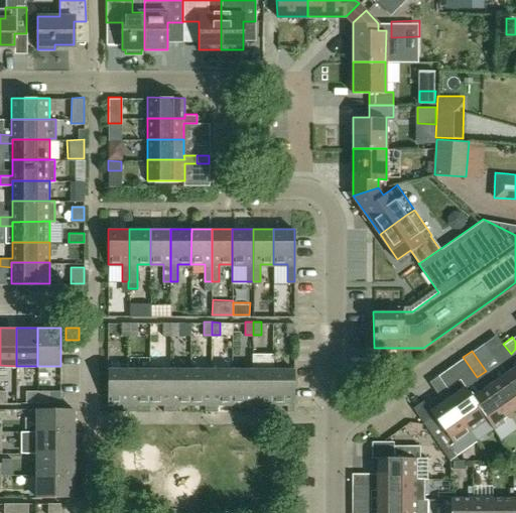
[(515,365),(505,372),(515,387),(515,365)]
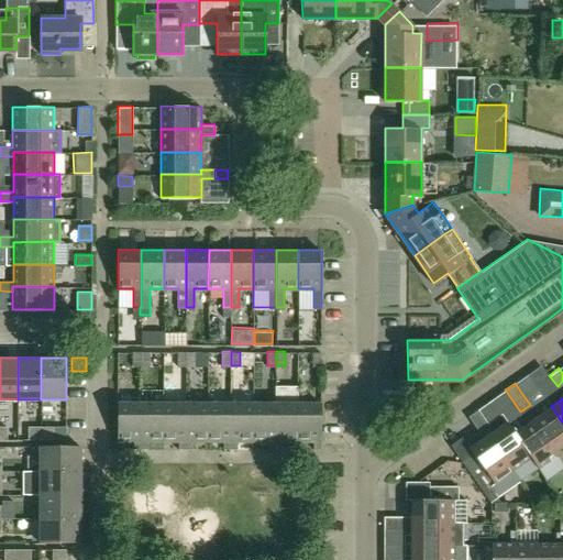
[(141,448),(141,402),(118,402),(118,440),(134,440),(134,448),(141,448)]
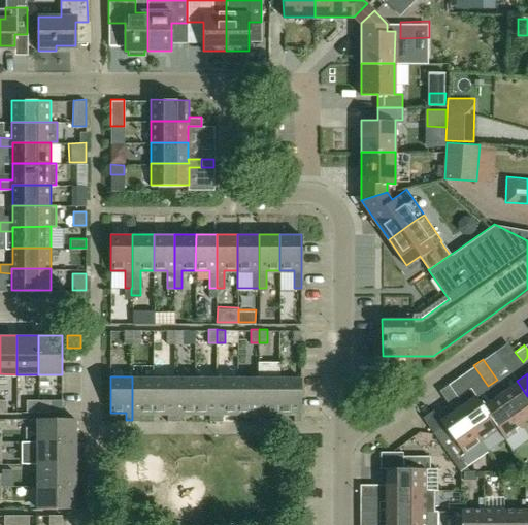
[(153,413),(153,376),(132,376),(132,420),(138,420),(138,413),(153,413)]
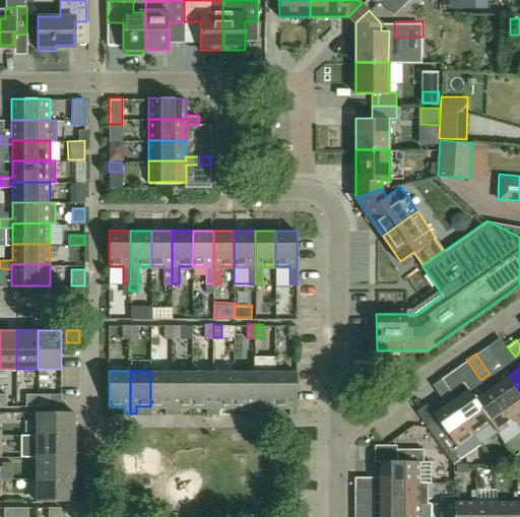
[(172,413),(172,371),(150,371),(150,406),(165,407),(165,413),(172,413)]
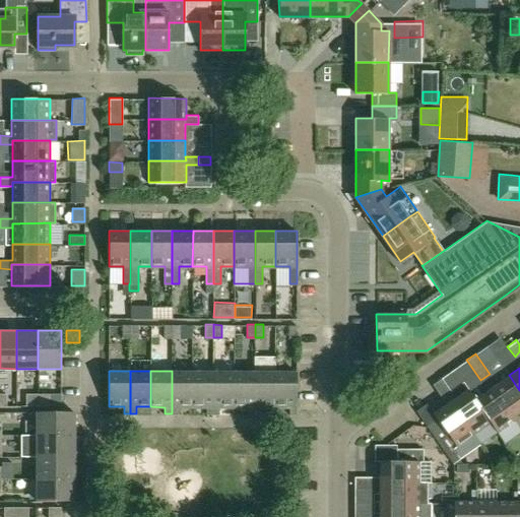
[(192,407),(192,371),(172,371),(172,413),(178,413),(178,406),(192,407)]
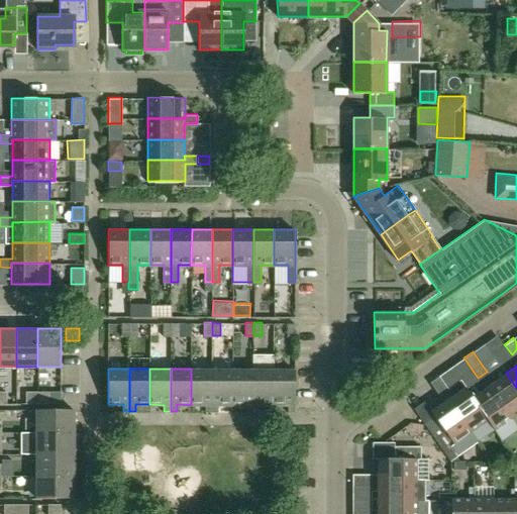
[(212,411),(212,369),(191,369),(191,405),(205,405),(205,411),(212,411)]
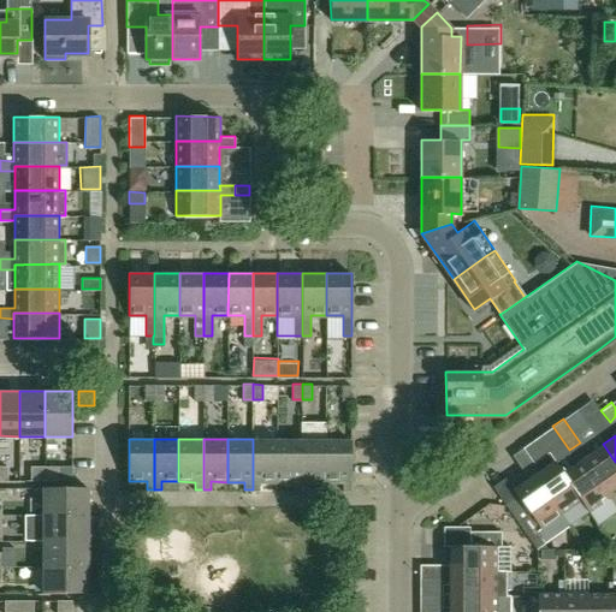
[(277,482),(277,439),(253,439),(253,489),(260,489),(260,482),(277,482)]
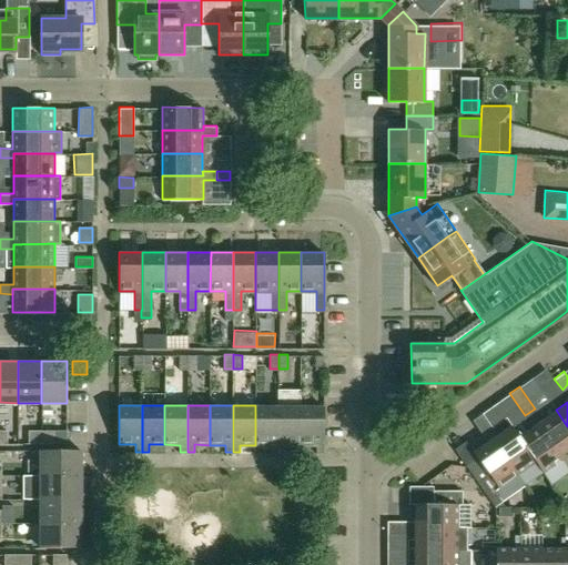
[(277,452),(277,405),(255,405),(255,445),(271,445),(271,452),(277,452)]
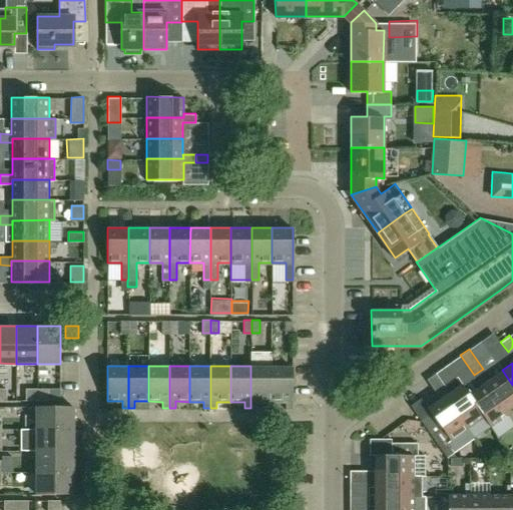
[(272,402),(272,366),(250,366),(250,408),(258,408),(258,402),(272,402)]
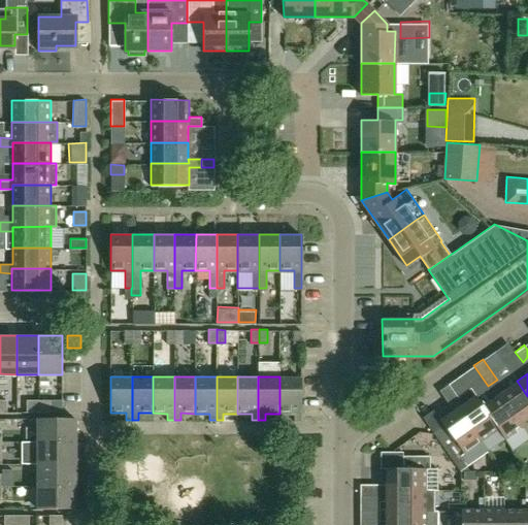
[(301,414),(301,376),(279,376),(279,414),(294,414),(294,420),(300,420),(300,414),(301,414)]
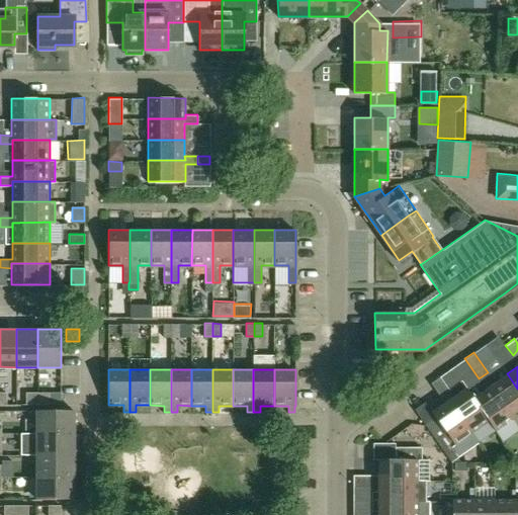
[(517,413),(517,389),(507,373),(495,382),(488,372),(479,378),(486,389),(491,385),(512,418),(517,413)]
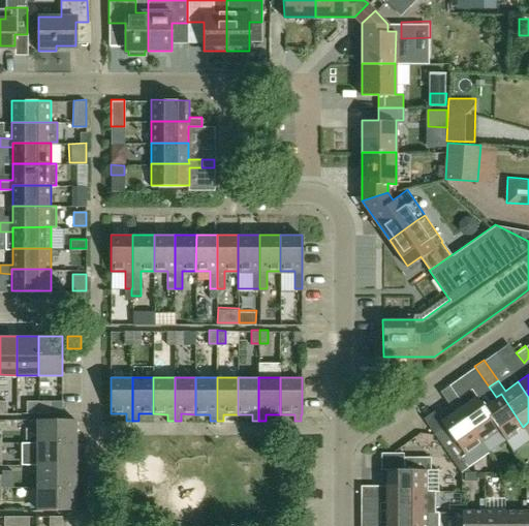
[(447,401),(457,395),(449,383),(440,391),(447,401)]
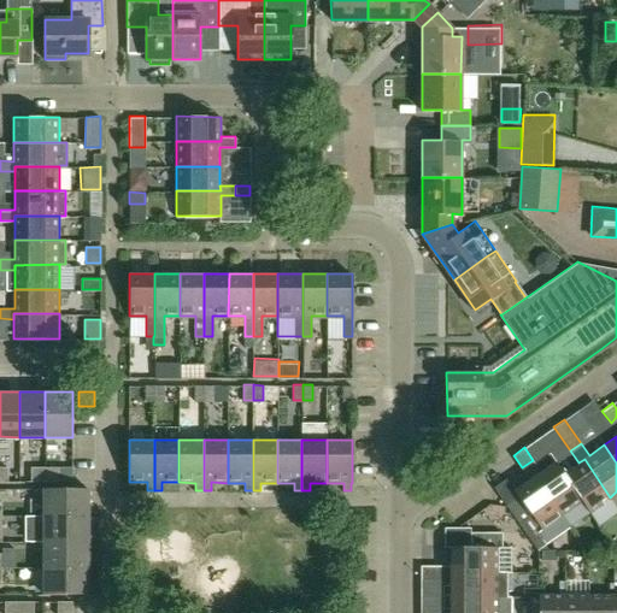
[(579,463),(564,472),(564,473),(582,499),(581,500),(589,512),(610,497),(585,459),(579,463)]
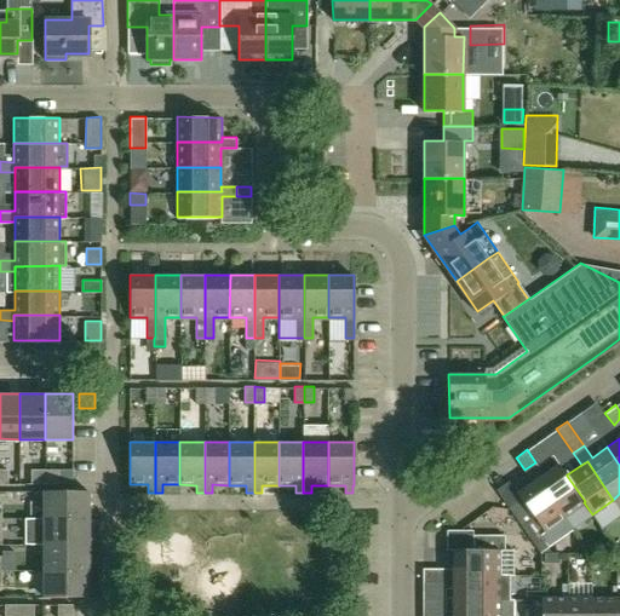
[(567,476),(567,475),(560,464),(544,475),(535,462),(524,470),(533,482),(538,477),(564,516),(584,502),(585,501),(567,476)]
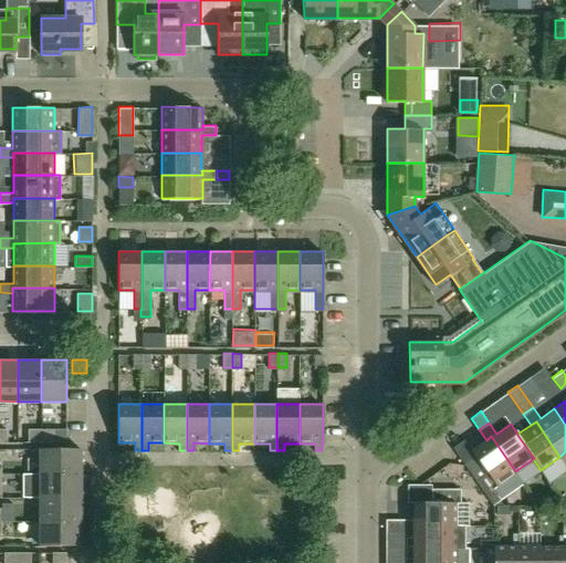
[(28,441),(41,441),(41,428),(28,428),(28,441)]
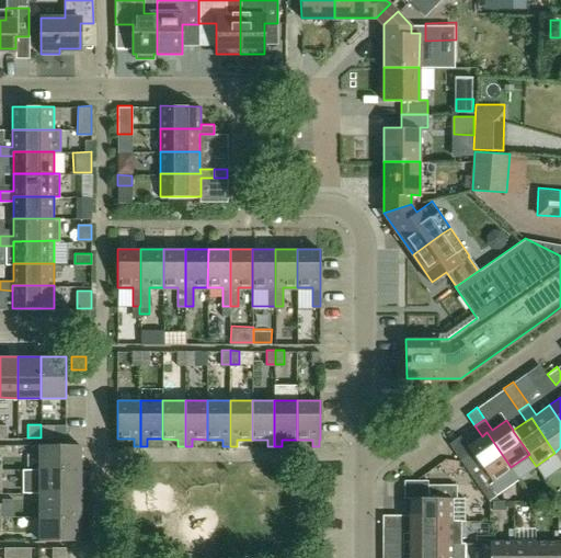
[(41,424),(41,437),(54,437),(54,424),(41,424)]
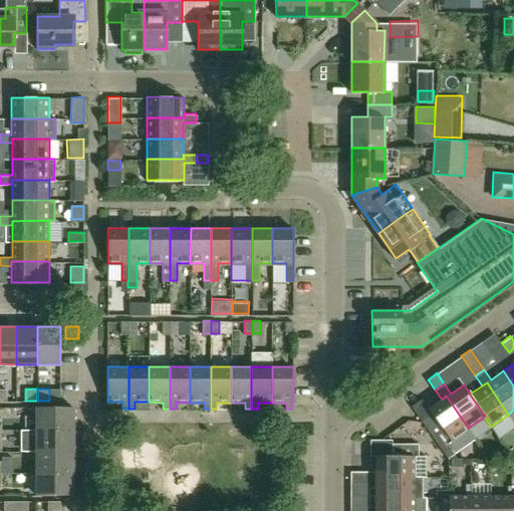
[(446,396),(442,400),(429,408),(422,398),(412,406),(417,413),(423,421),(437,442),(448,457),(455,452),(448,442),(468,428),(446,396)]
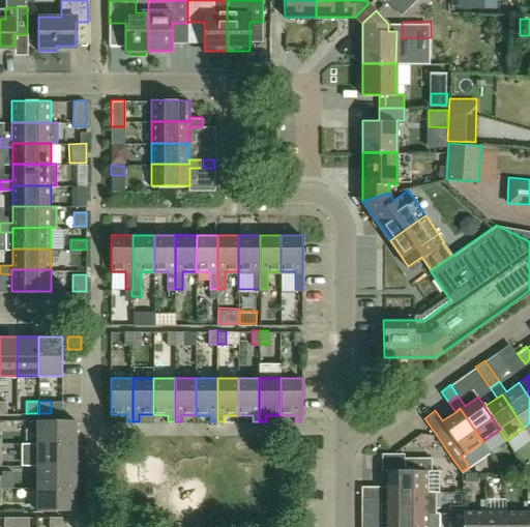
[(76,442),(76,419),(37,419),(37,442),(76,442)]
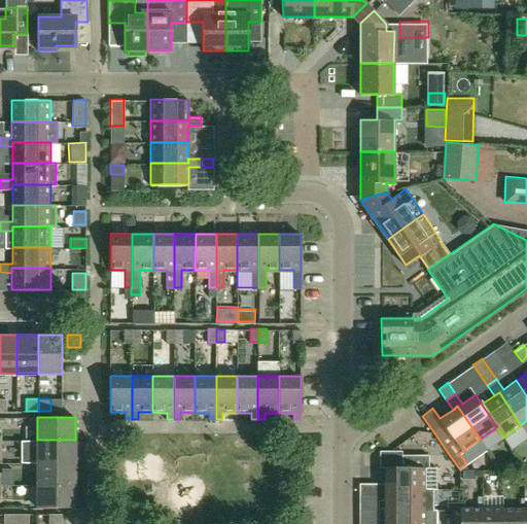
[(75,462),(75,440),(37,440),(25,440),(25,461),(37,461),(37,462),(75,462)]
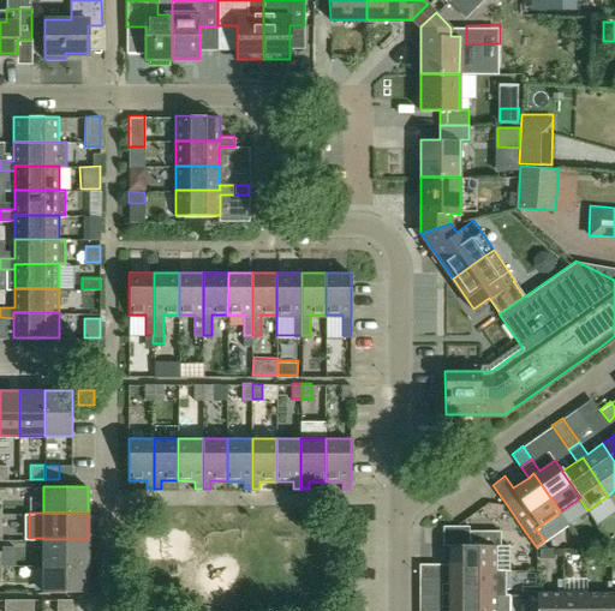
[(495,569),(495,544),(501,544),(501,529),(470,529),(470,544),(449,544),(449,563),(435,563),(435,575),(449,575),(449,569),(495,569)]
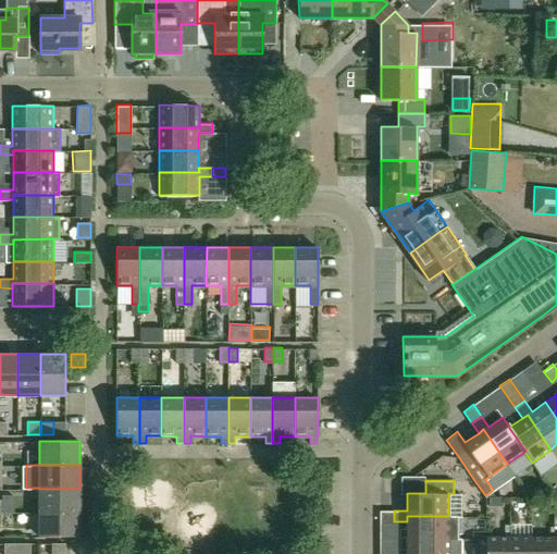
[(79,513),(79,489),(39,489),(39,513),(79,513)]
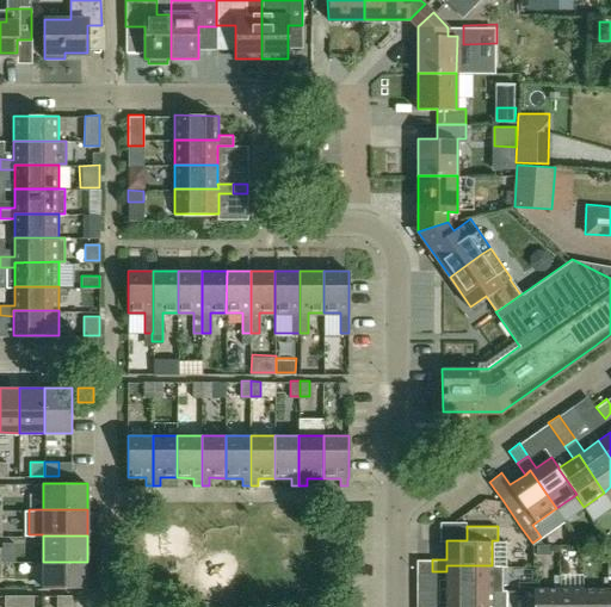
[(432,571),(432,559),(417,559),(417,571),(432,571)]
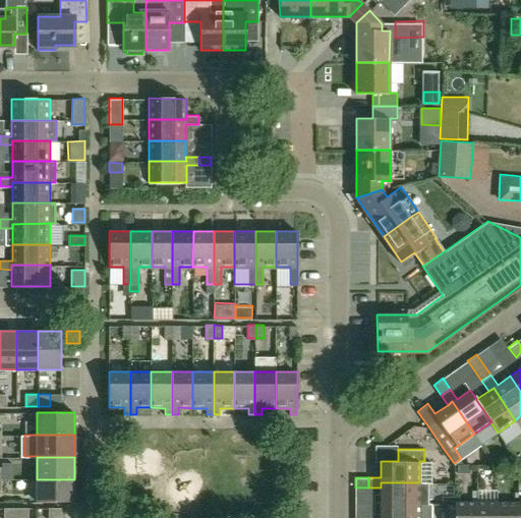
[(74,501),(74,479),(37,479),(37,501),(74,501)]
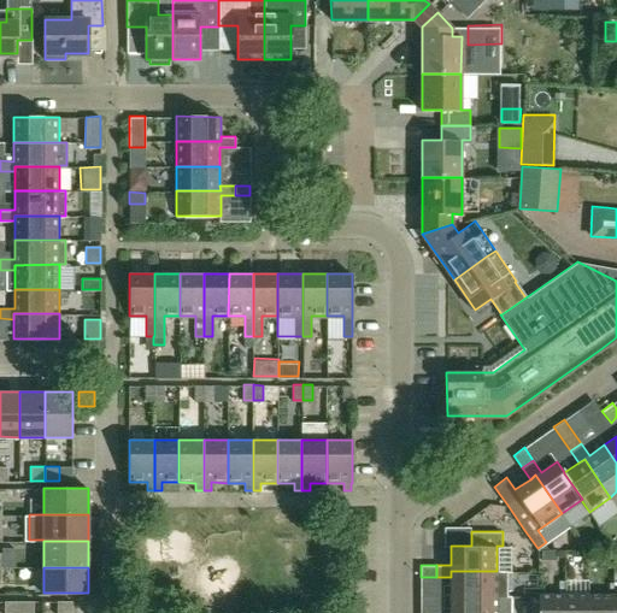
[(507,571),(497,571),(451,571),(451,577),(451,595),(497,595),(507,595),(507,571)]
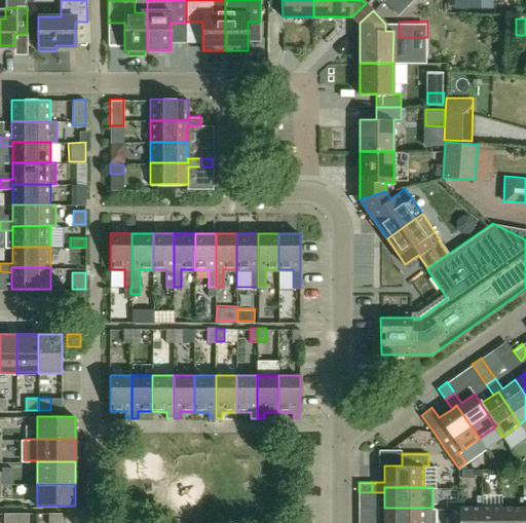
[(481,522),(481,507),(459,507),(459,522),(481,522)]
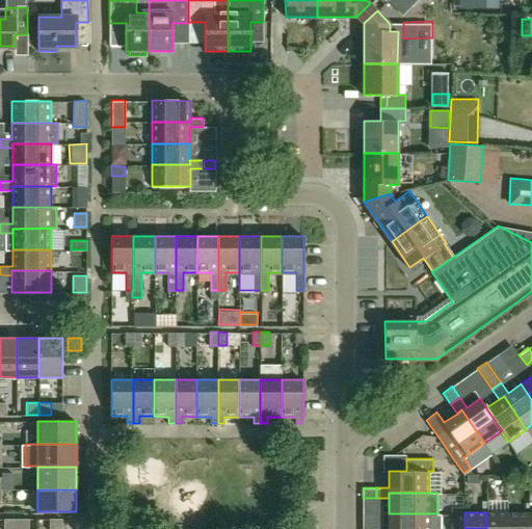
[(507,528),(507,512),(486,512),(486,528),(507,528)]
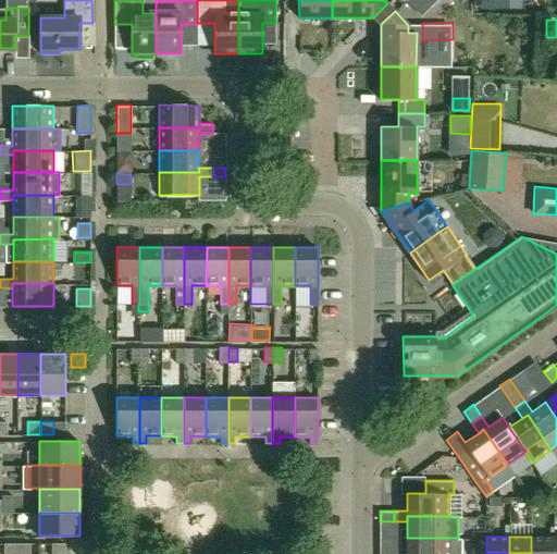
[(553,553),(554,537),(531,537),(531,553),(553,553)]
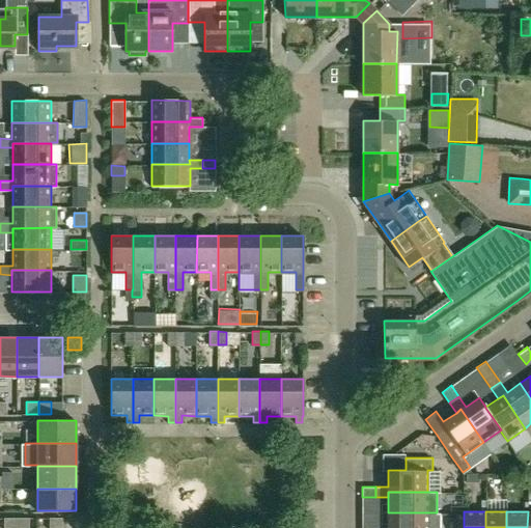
[(427,527),(427,512),(388,512),(387,527),(427,527)]
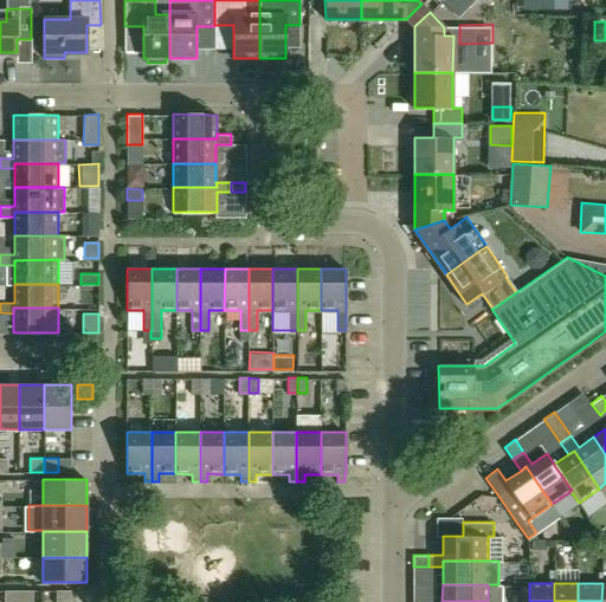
[(18,601),(19,590),(5,589),(4,601),(18,601)]
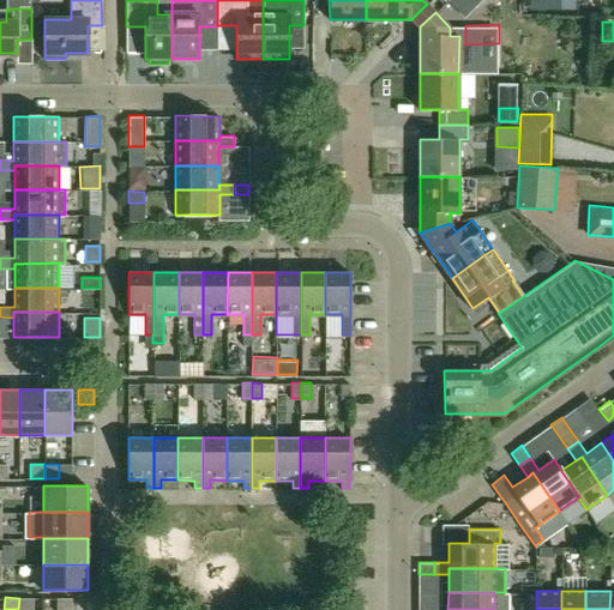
[(32,609),(34,598),(19,598),(18,609),(32,609)]
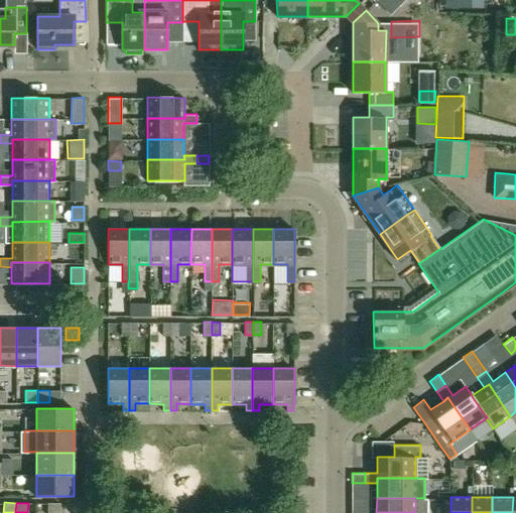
[(59,512),(60,503),(48,503),(47,512),(59,512)]
